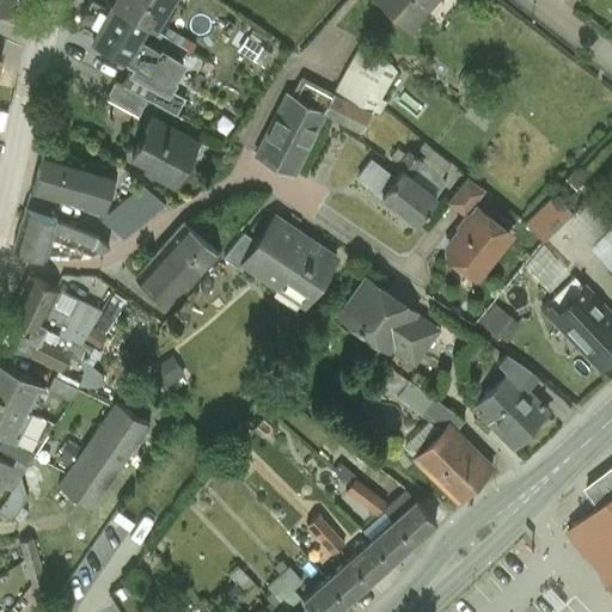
[(14,0),(0,0),(0,11),(11,14),(14,0)]
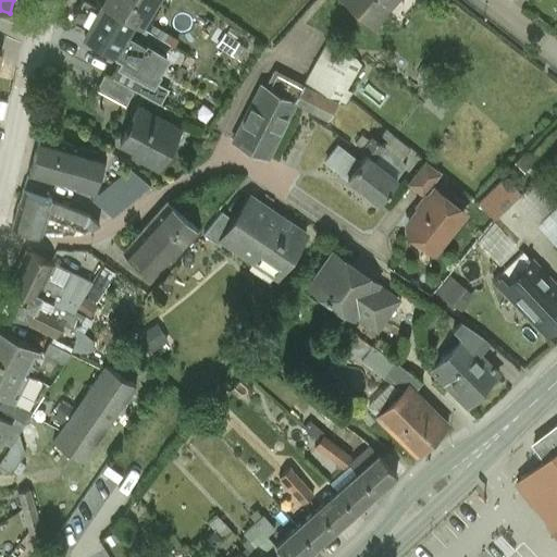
[(134,22),(104,3),(101,9),(86,0),(83,0),(72,20),(88,29),(85,36),(136,66),(139,61),(156,71),(164,56),(146,45),(144,49),(124,38),(134,22)]
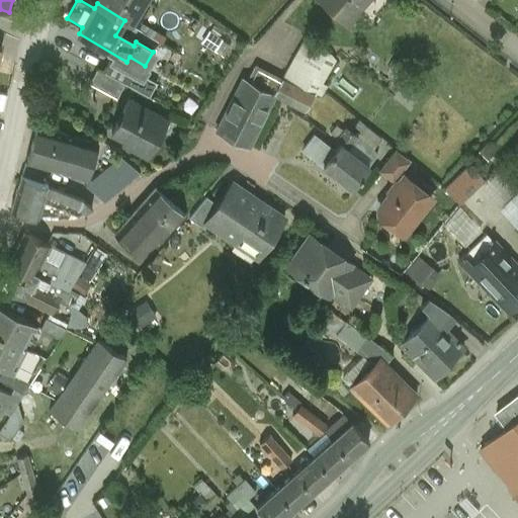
[(94,0),(94,1),(97,3),(124,20),(130,23),(144,0),(94,0)]
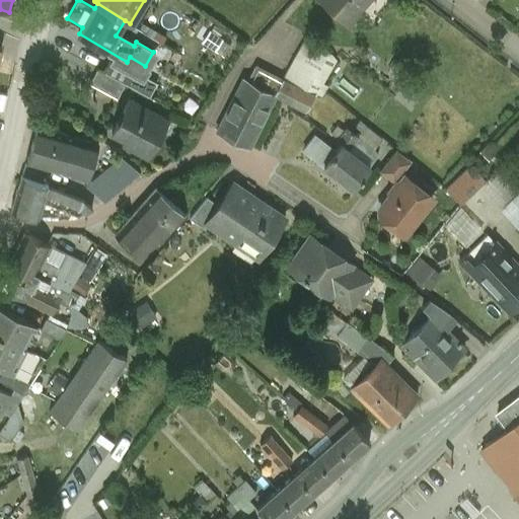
[(320,0),(347,23),(368,0),(320,0)]
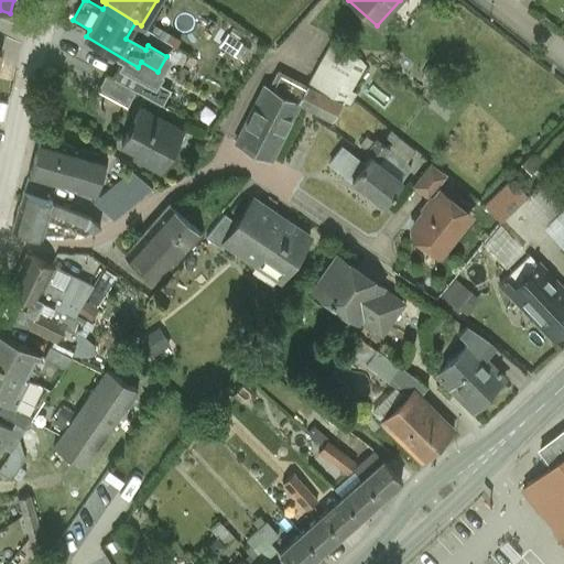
[(366,63),(327,44),(306,86),(342,104),(366,63)]
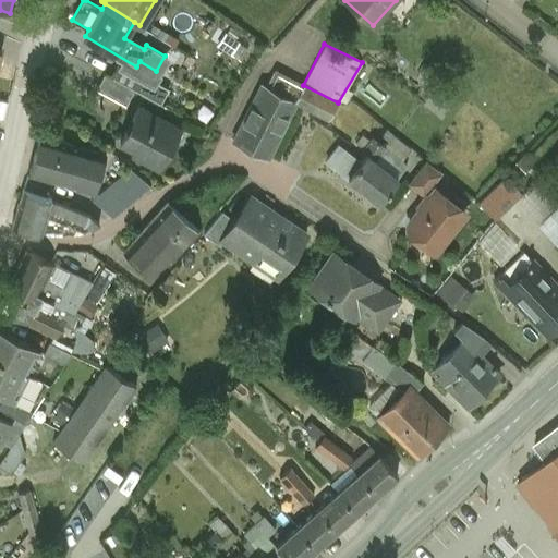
[(169,89),(119,63),(111,77),(134,89),(160,104),(169,89)]
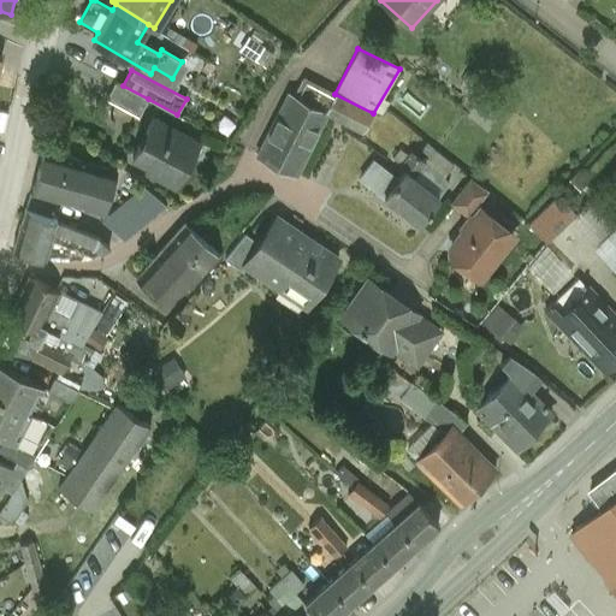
[(335,94),(304,78),(296,95),(326,112),(363,130),(373,113),(335,94)]
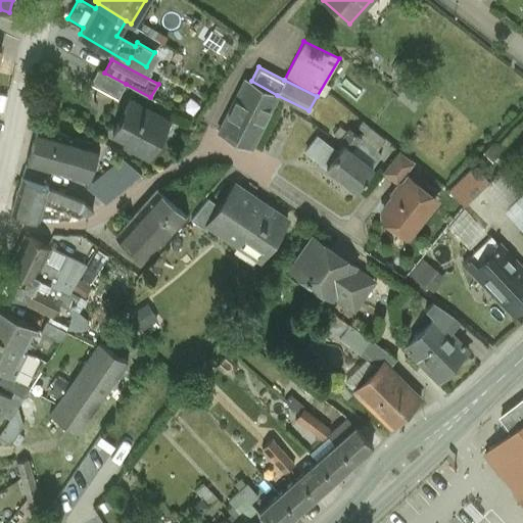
[(104,73),(98,69),(90,84),(117,99),(126,84),(104,73)]
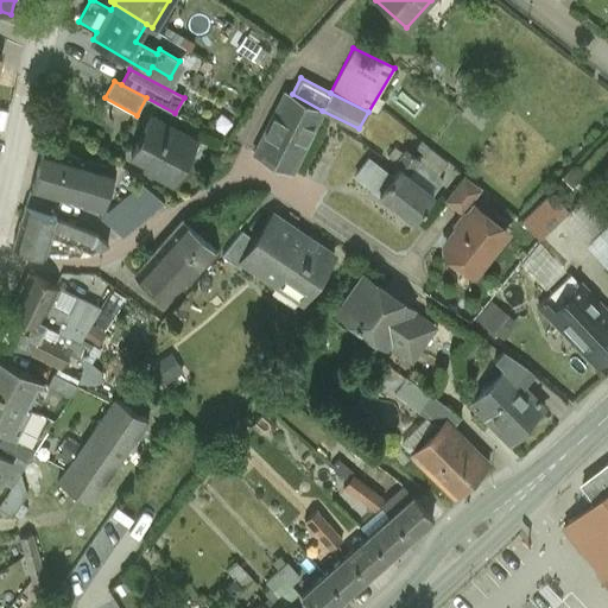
[(271,122),(308,139),(322,111),(292,94),(286,92),(271,122)]
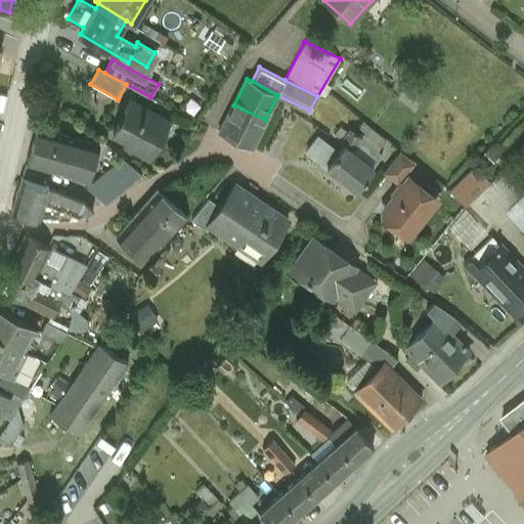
[(169,121),(129,100),(112,132),(128,140),(126,144),(149,158),(163,134),(169,121)]
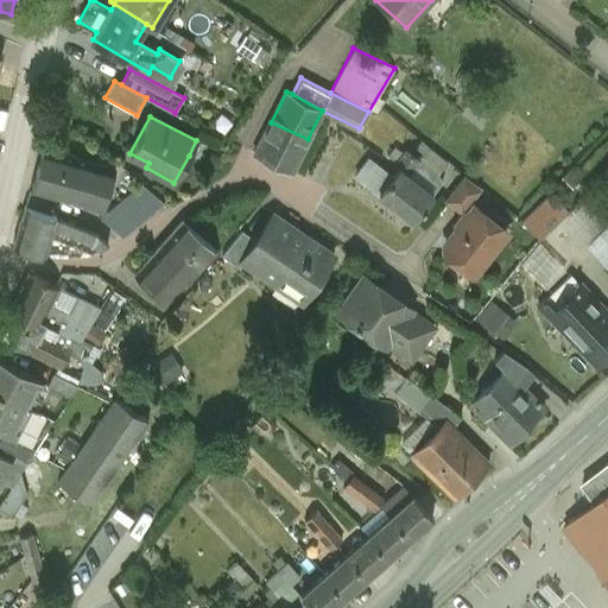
[(308,139),(271,122),(255,153),(291,171),(308,139)]
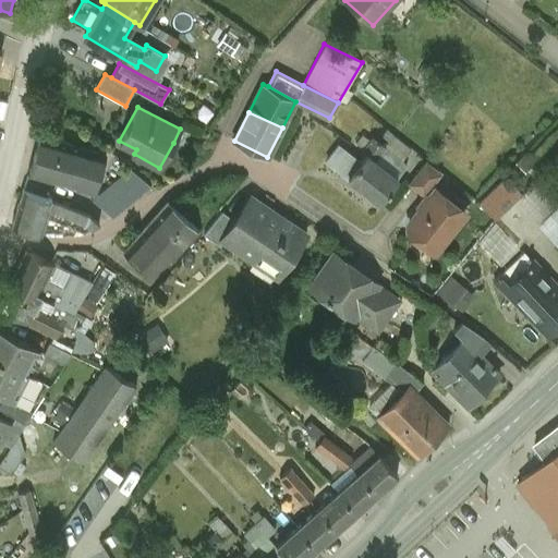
[(410,148),(392,134),(383,146),(401,160),(410,148)]
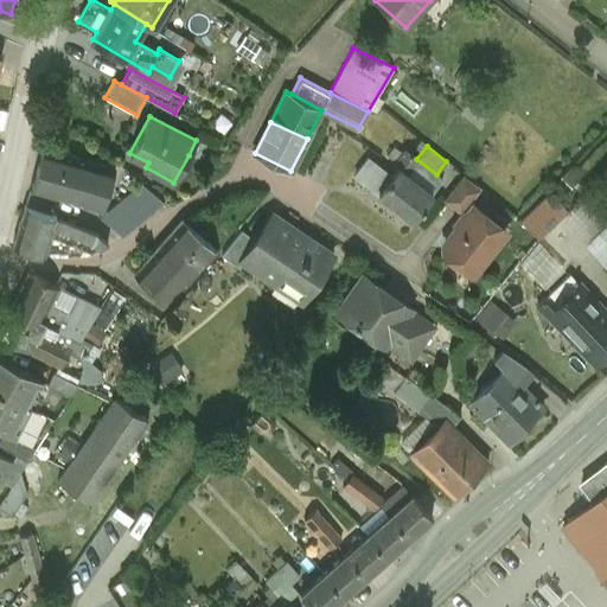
[(78,158),(42,147),(30,189),(65,199),(78,158)]
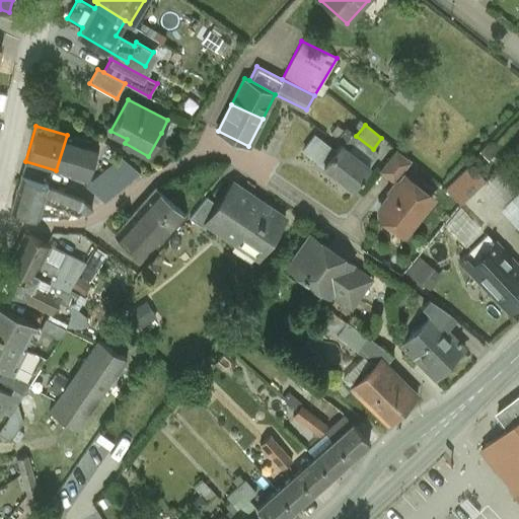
[(356,136),(346,128),(336,141),(340,144),(323,165),(339,178),(338,179),(349,189),(350,187),(352,188),(359,178),(360,179),(362,176),(361,175),(368,166),(368,165),(377,153),(373,149),(356,136)]
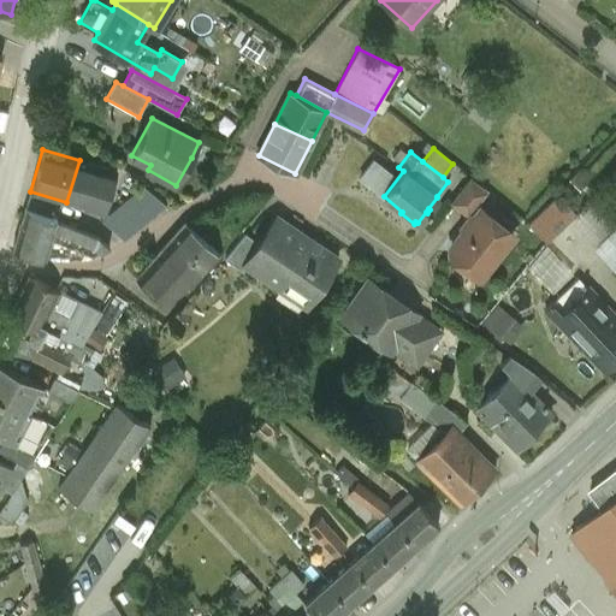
[(117,171),(80,160),(66,202),(104,213),(117,171)]
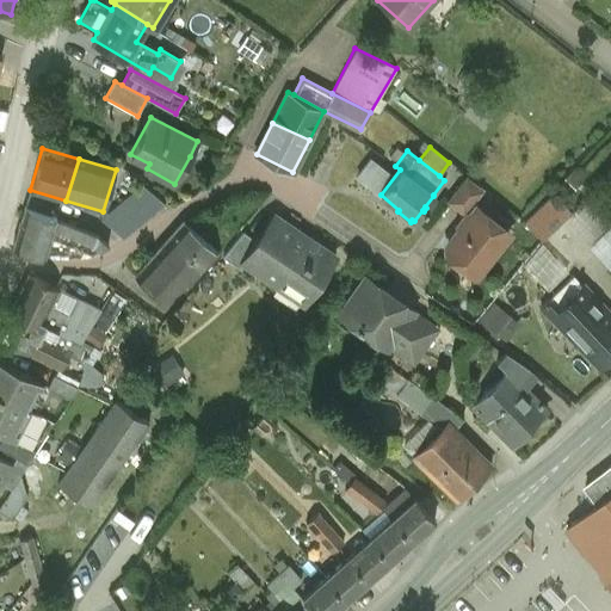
[(481,190),(467,178),(448,201),(463,213),(481,190)]
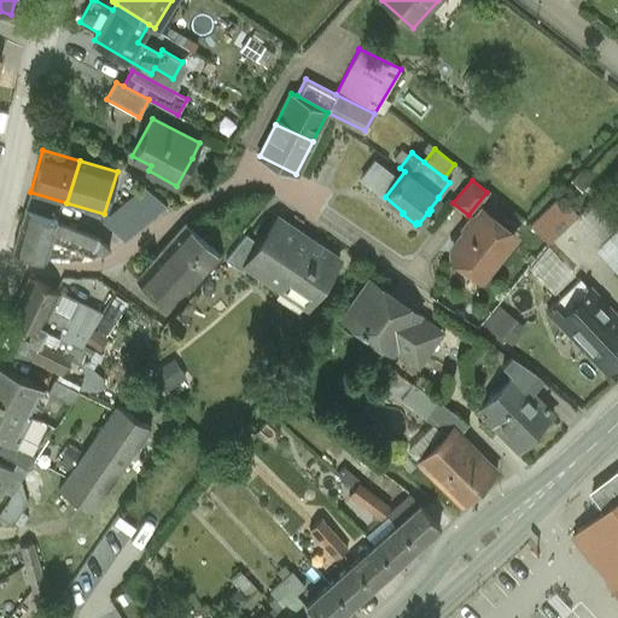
[(143,186),(101,221),(123,239),(165,204),(143,186)]
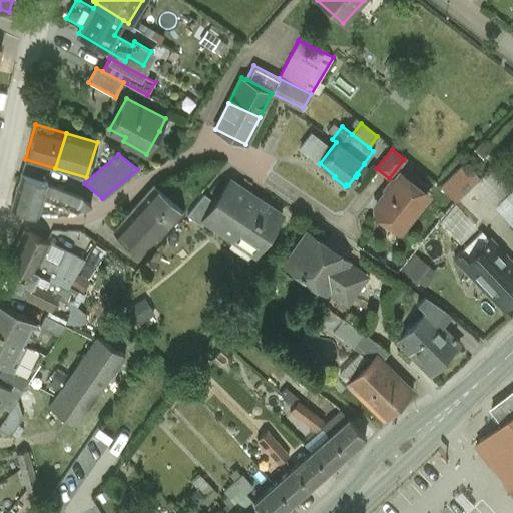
[(481,179),(465,164),(457,172),(473,188),(481,179)]
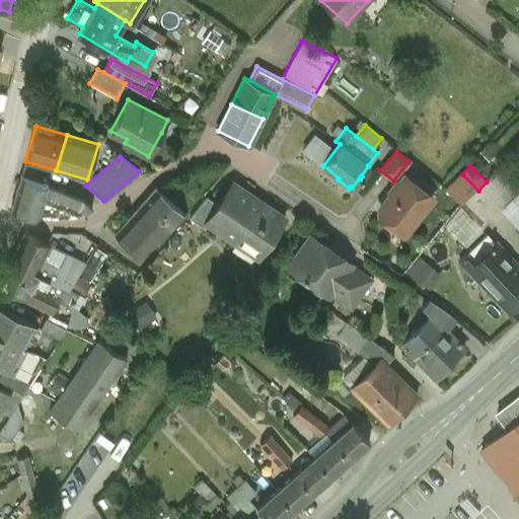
[(517,232),(518,229),(518,183),(506,168),(489,184),(506,204),(498,211),(517,232)]
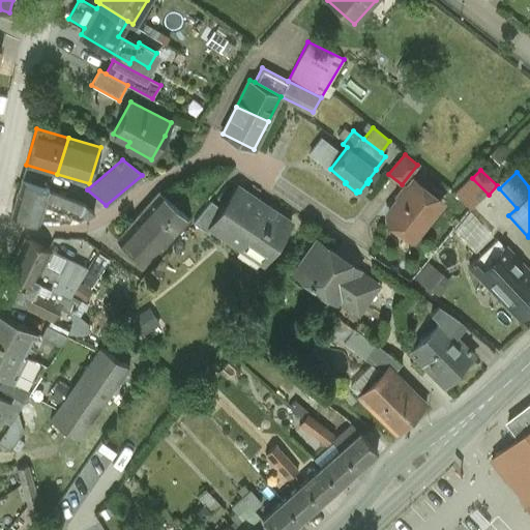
[(489,195),(472,178),(455,195),(472,211),(489,195)]
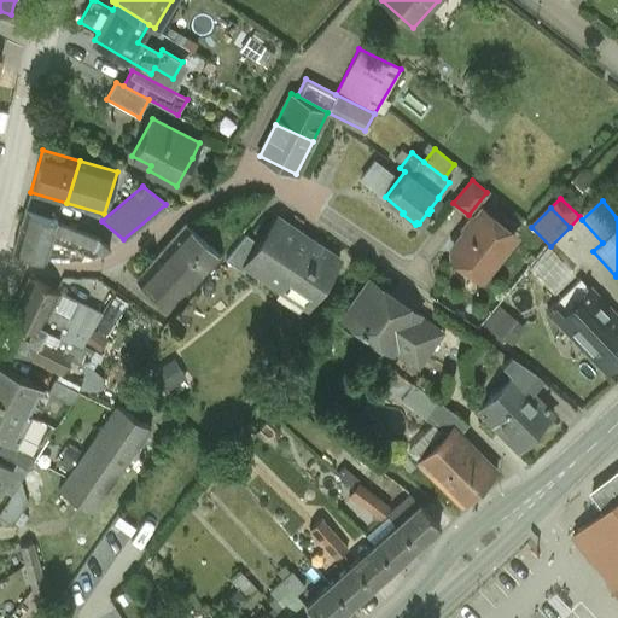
[(513,235),(482,209),(452,248),(453,256),(465,266),(473,266),(484,273),(513,235)]
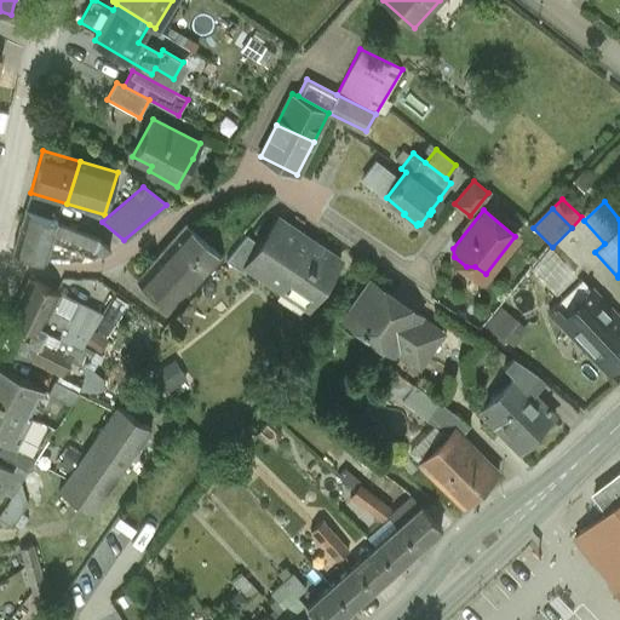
[(56,222),(27,211),(13,250),(44,262),(50,240),(91,258),(99,241),(56,222)]
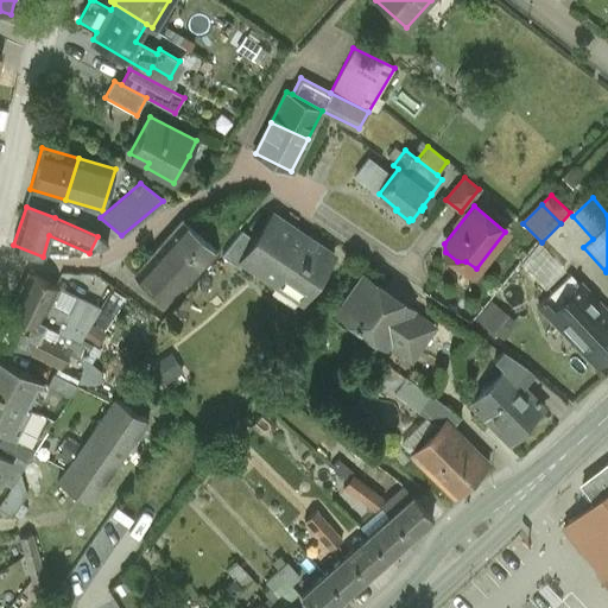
[(334,255),(306,236),(305,239),(290,228),(291,226),(273,213),(255,239),(240,260),(244,263),(276,285),(279,279),(304,296),(301,302),(302,302),(334,255)]
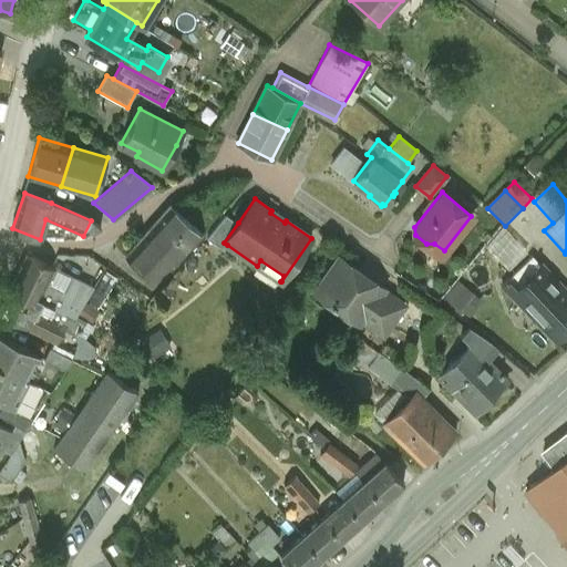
[(200,233),(169,205),(147,230),(178,258),(200,233)]
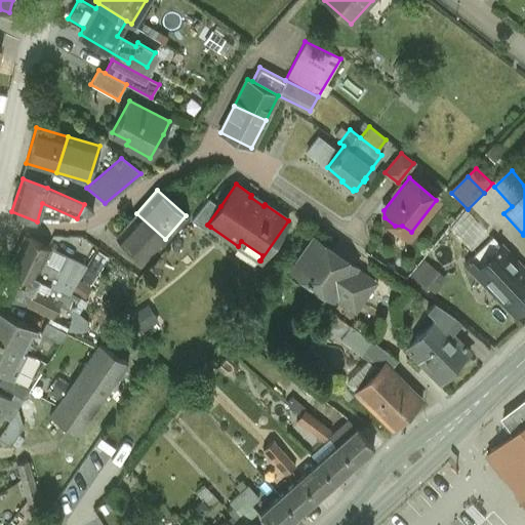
[(209,198),(193,221),(207,231),(210,227),(207,225),(220,206),(209,198)]
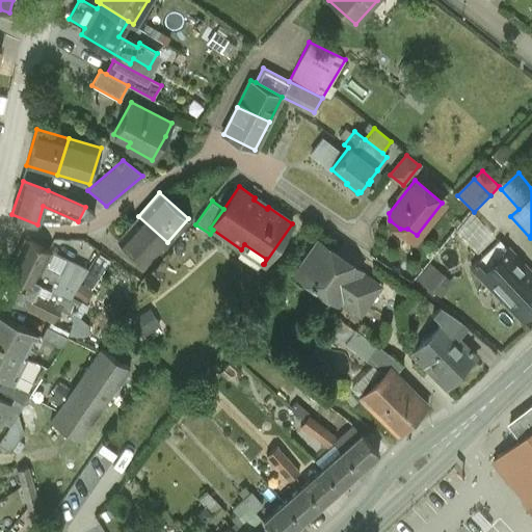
[(471,212),(454,232),(463,240),(480,219),(471,212)]
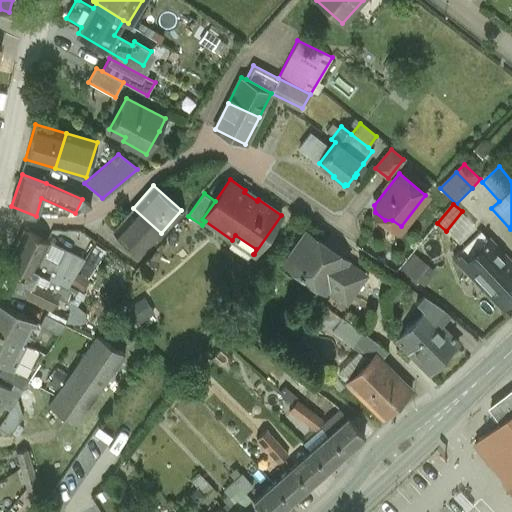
[(161,233),(133,208),(113,231),(141,256),(161,233)]
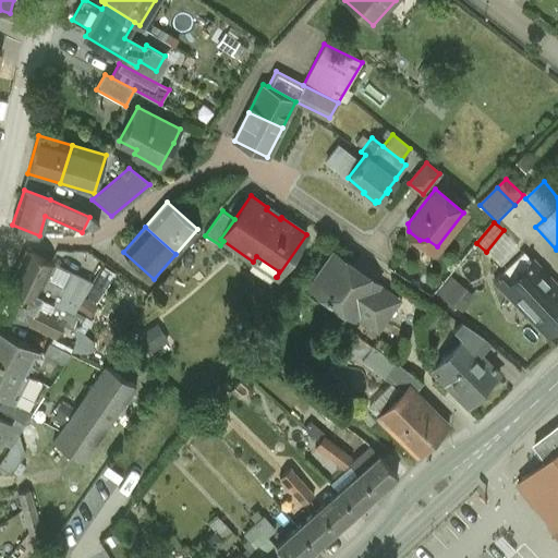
[(72,274),(26,250),(7,290),(24,299),(28,290),(40,296),(56,304),(72,274)]
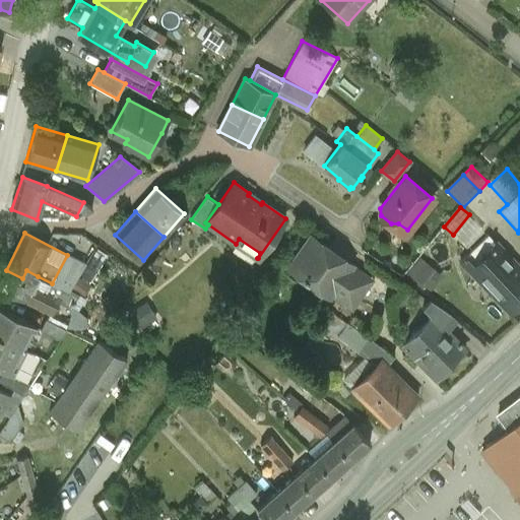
[(350,264),(311,236),(288,267),(303,277),(306,280),(306,279),(348,309),(355,299),(336,285),(349,265),(350,264)]
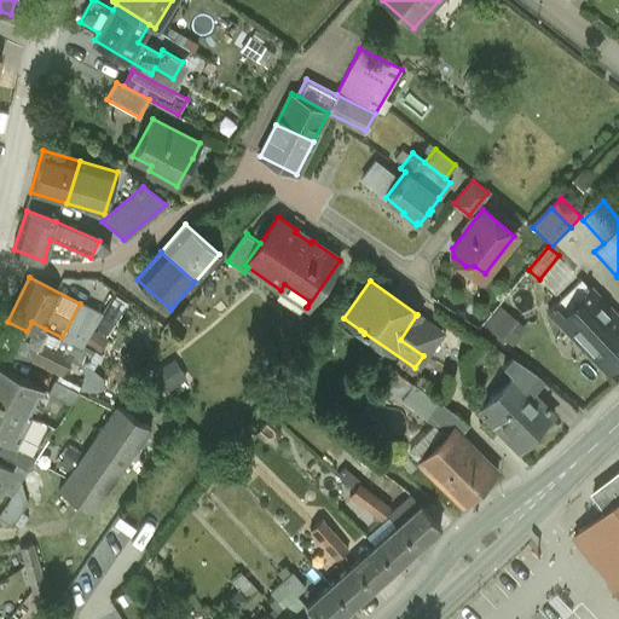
[(618,362),(618,319),(591,291),(561,322),(609,372),(618,362)]
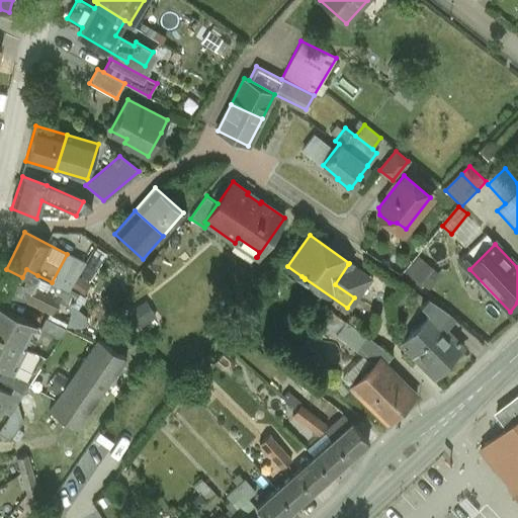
[(67,254),(52,282),(68,290),(84,263),(67,254)]
